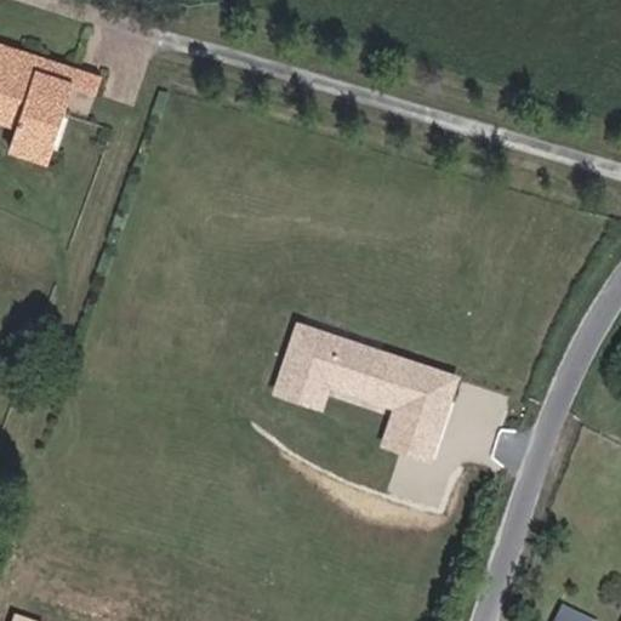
[(49,164),(73,90),(78,74),(41,63),(36,78),(0,67),(0,57),(3,51),(0,50),(0,124),(21,131),(13,152),(49,164)]
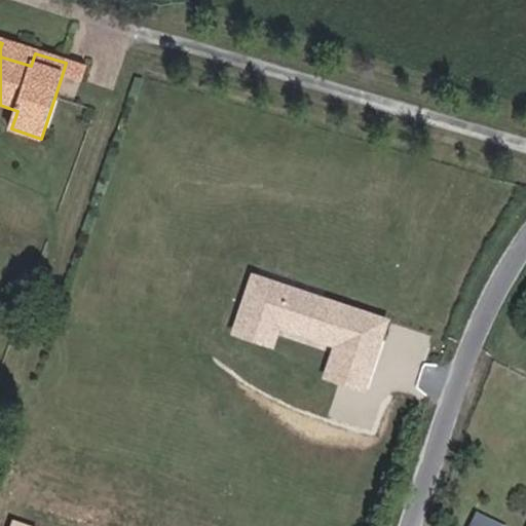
[(0,48),(0,57),(31,66),(35,53),(2,43),(0,48)]
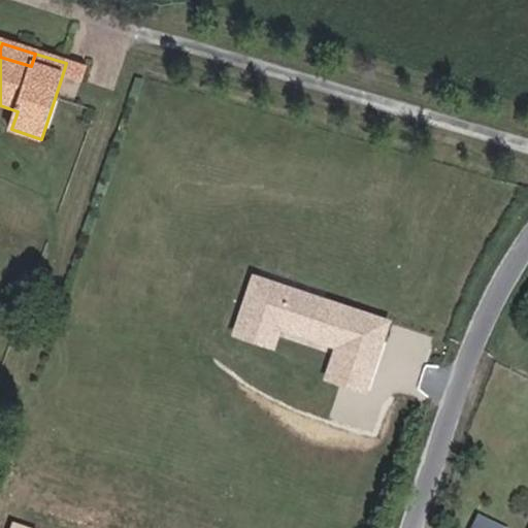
[(83,83),(86,69),(66,63),(62,76),(83,83)]
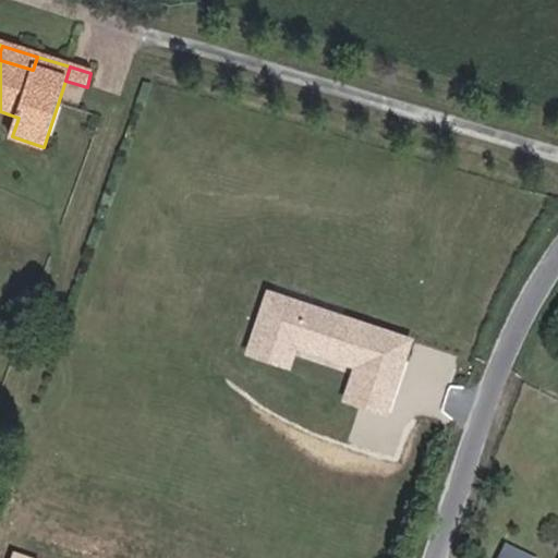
[(416,338),(267,290),(245,355),(291,371),(298,348),(354,366),(342,403),(390,419),(416,338)]
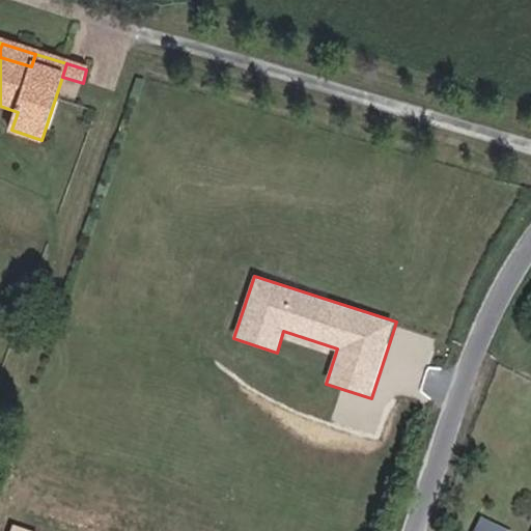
[(473,530),(510,530),(512,528),(478,516),(473,530)]
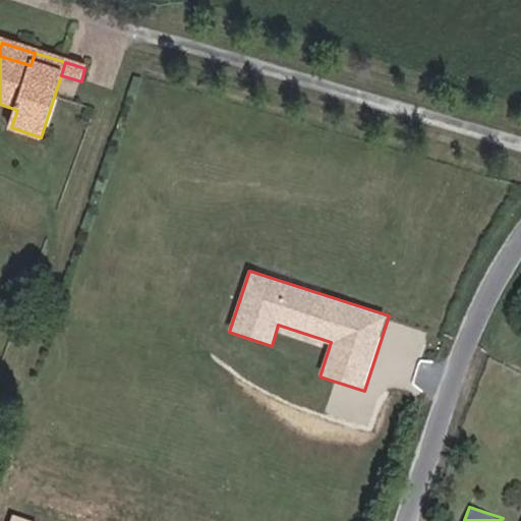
All buildings are outlined.
